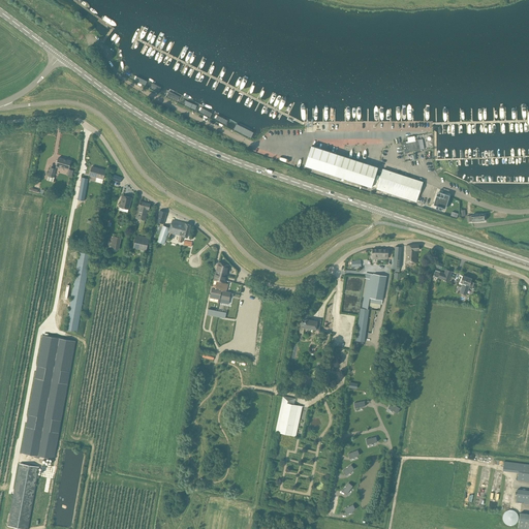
[(228,119),(223,128),(254,144),(259,132),(229,118),(228,119)]
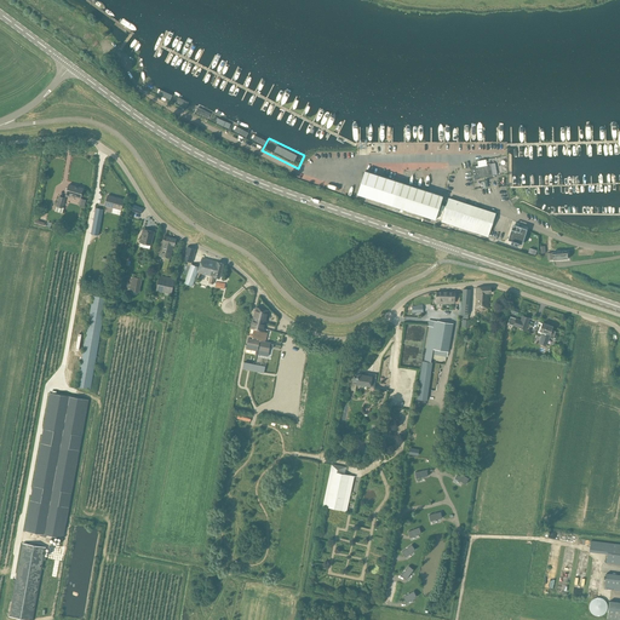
[(487,164),(486,160),(477,161),(478,167),(476,168),(476,166),(472,167),(475,181),(477,179),(478,179),(478,178),(489,176),(489,177),(493,177),(493,176),(491,165),(491,164),(487,164)]
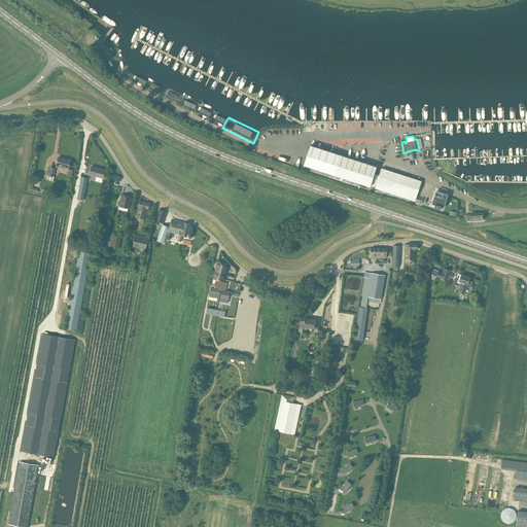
[(311,145),(304,165),(334,175),(370,186),(374,175),(377,167),(340,154),(311,145)]
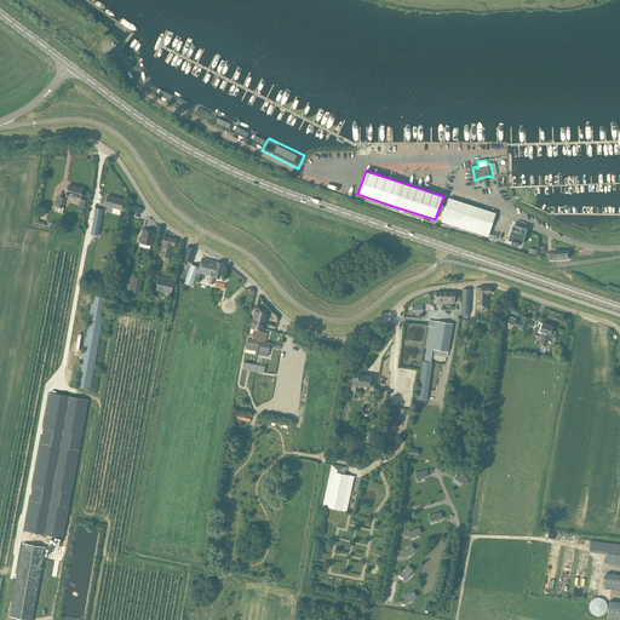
[(84,189),(69,184),(65,195),(70,197),(70,195),(80,199),(84,189)]
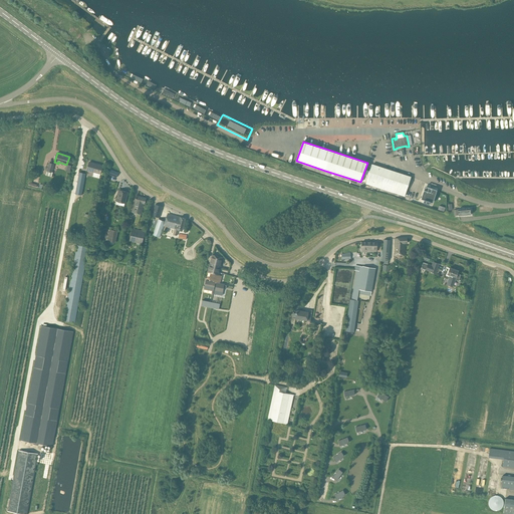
[(102,166),(89,162),(87,170),(100,174),(102,166)]
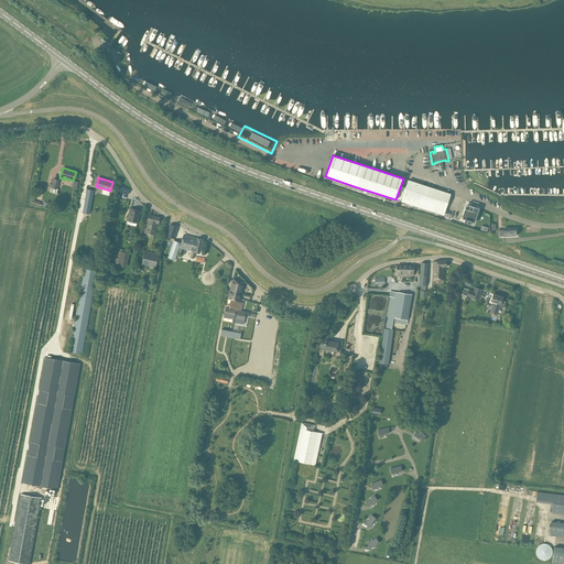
[(451,194),(409,181),(402,202),(444,215),(451,194)]
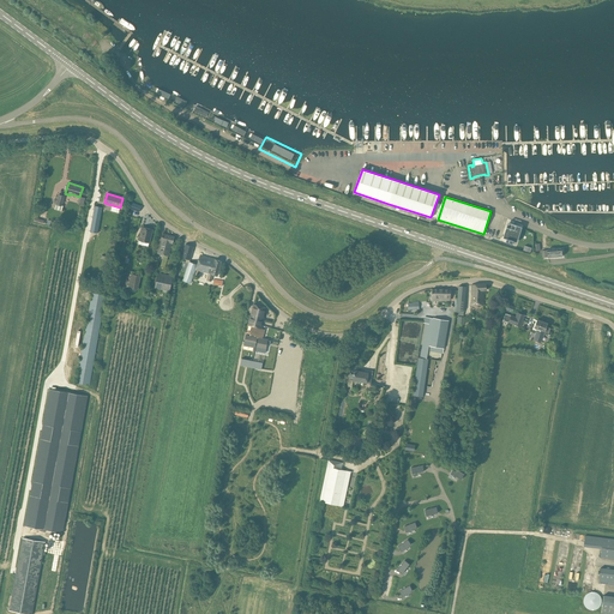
[(102,208),(95,206),(90,233),(97,234),(102,208)]
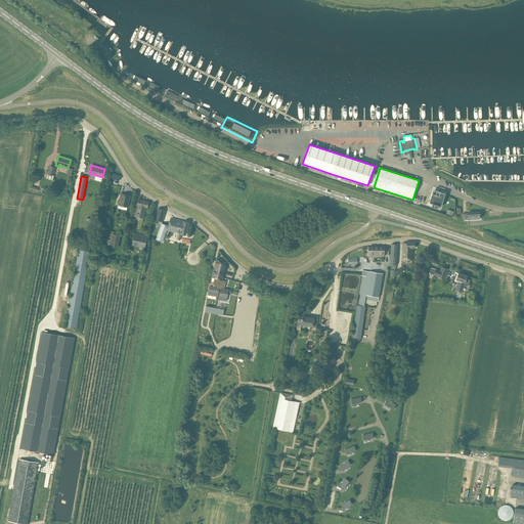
[(430,203),(432,204),(432,206),(438,208),(438,206),(441,207),(441,206),(440,206),(442,203),(444,194),(434,190),(431,200),(432,200),(430,203)]
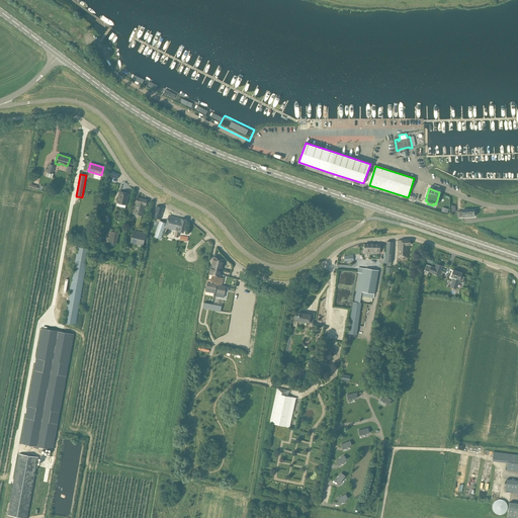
[(119,196),(117,203),(121,204),(120,206),(125,207),(125,205),(127,198),(128,193),(120,191),(119,196)]
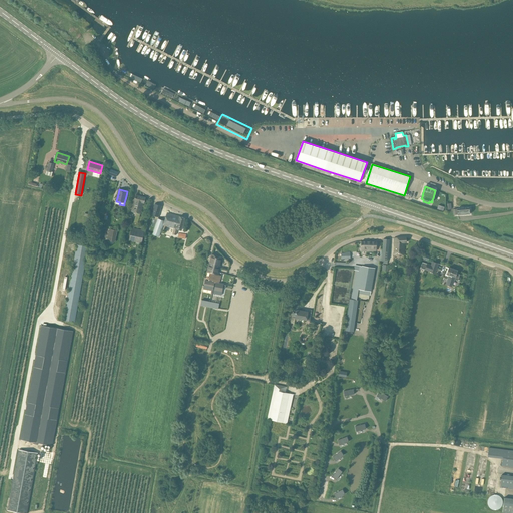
[(135,200),(132,211),(137,212),(140,213),(142,203),(144,203),(144,202),(145,198),(136,195),(135,200)]
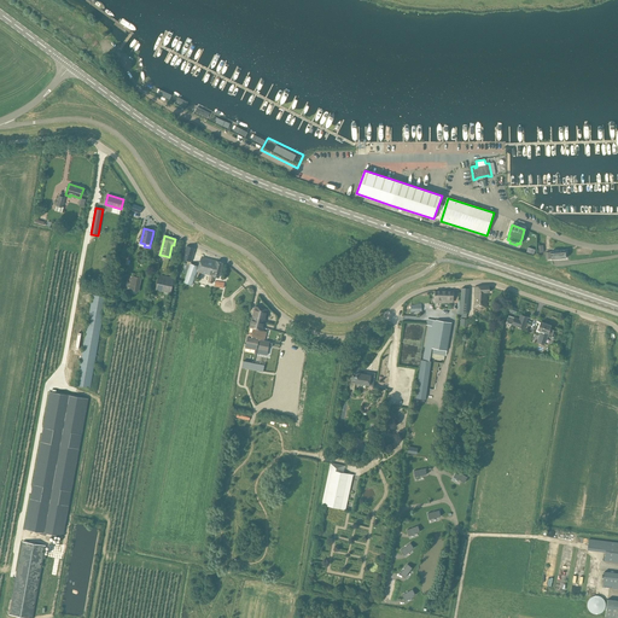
[(185,251),(182,258),(191,261),(193,255),(194,249),(187,246),(185,251)]
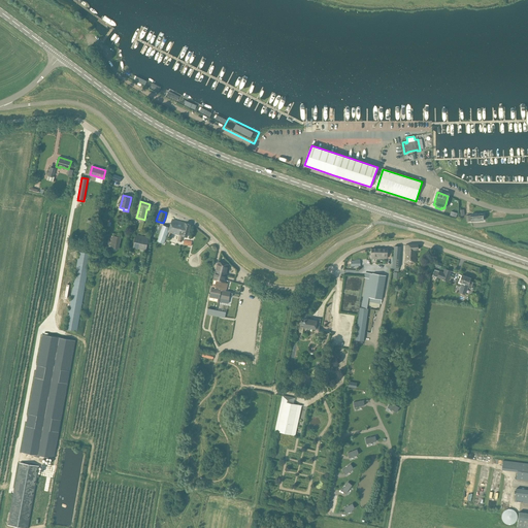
[(161,231),(160,234),(166,236),(167,233),(168,232),(179,235),(177,240),(177,241),(182,242),(182,241),(184,236),(187,237),(189,229),(191,225),(172,220),(170,225),(170,228),(163,225),(162,226),(161,231)]
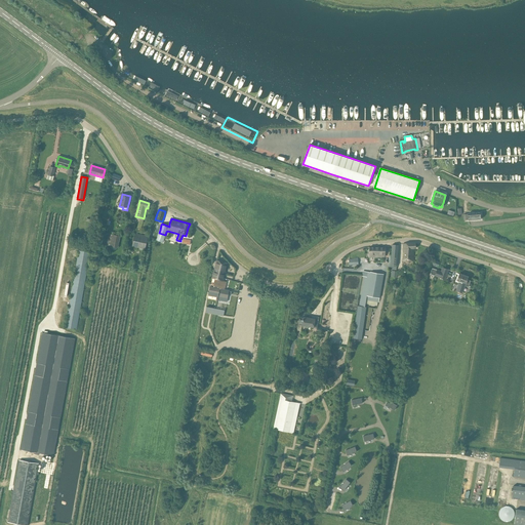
[(120,237),(110,234),(107,246),(111,246),(110,248),(116,250),(117,248),(118,248),(120,237)]
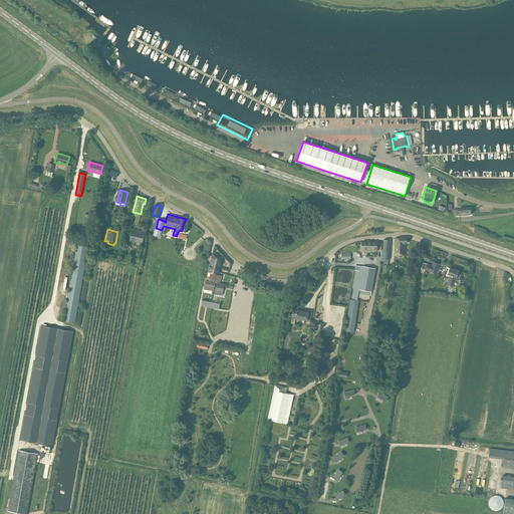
[(145,232),(132,229),(130,241),(134,241),(133,244),(140,245),(141,243),(143,243),(145,232)]
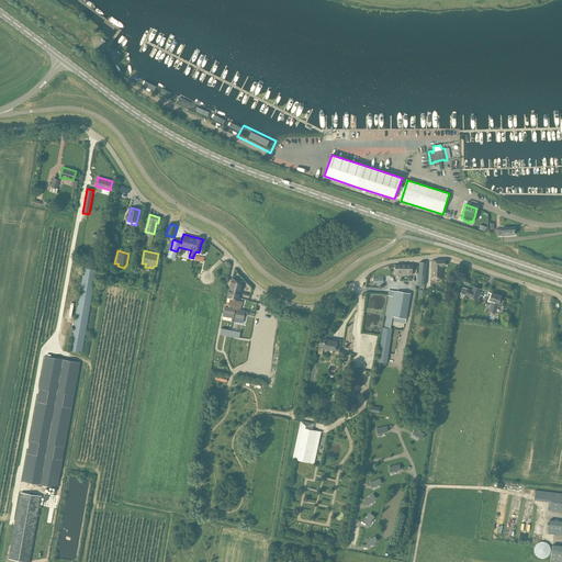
[(445,266),(445,260),(431,261),(433,279),(436,279),(436,280),(437,280),(437,279),(444,279),(444,266),(445,266)]
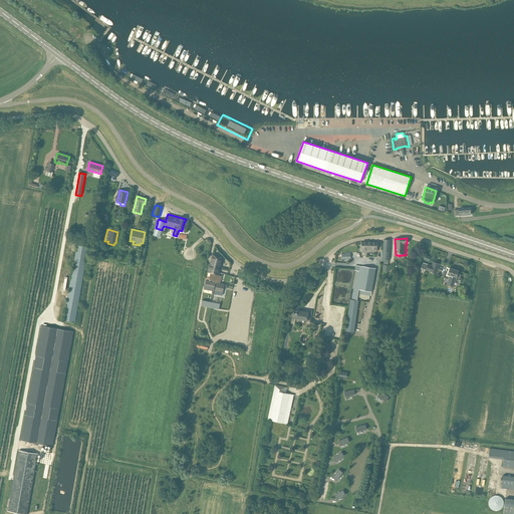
[(381,250),(380,261),(382,261),(381,263),(382,263),(388,264),(389,260),(390,245),(390,240),(383,240),(383,250),(381,250)]
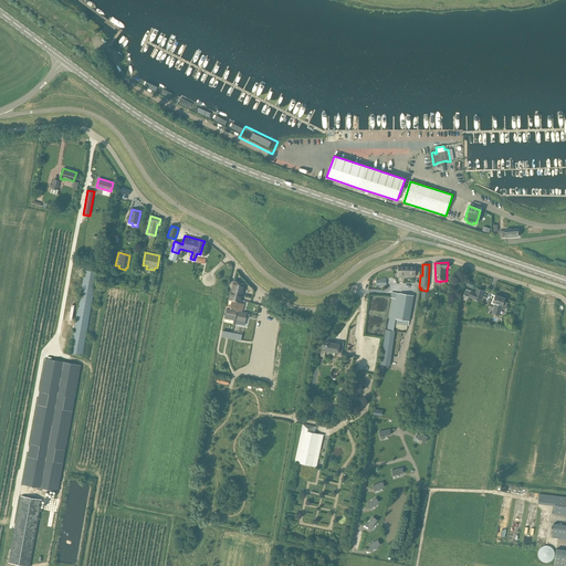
[(97,272),(84,270),(70,353),(83,355),(97,272)]
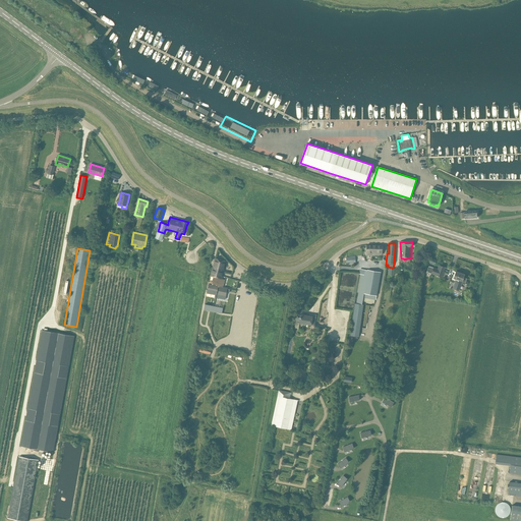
[(214,264),(211,277),(214,278),(214,280),(213,284),(217,285),(217,286),(218,287),(219,286),(220,286),(219,287),(218,293),(218,294),(226,295),(227,292),(230,292),(230,289),(225,288),(223,288),(224,285),(225,280),(223,279),(221,279),(224,266),(226,262),(216,258),(214,264)]
